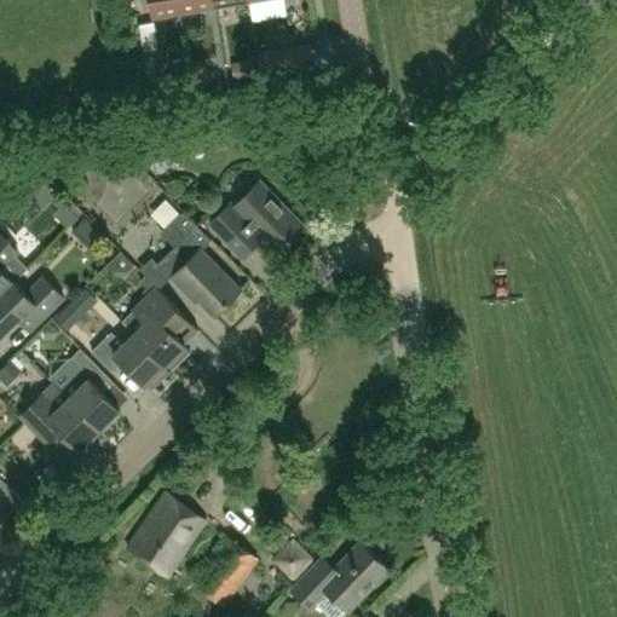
[(178,15),(176,0),(148,0),(151,19),(178,15)]
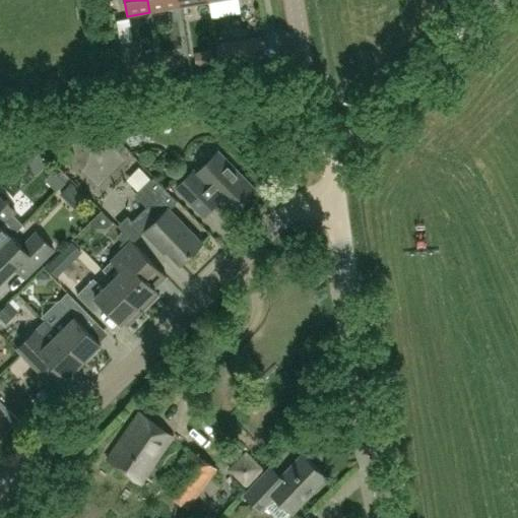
[(179,8),(177,0),(147,0),(149,12),(179,8)]
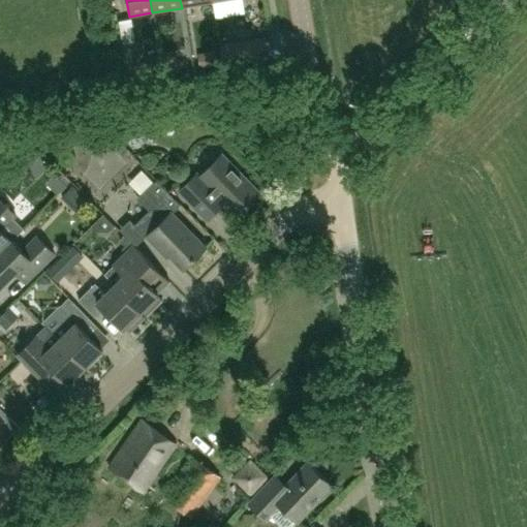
[(264,58),(261,40),(242,44),(245,61),(264,58)]
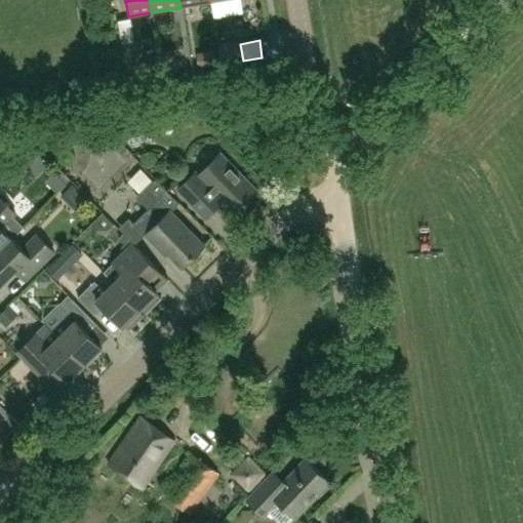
[(124,85),(141,82),(137,70),(141,69),(135,42),(117,46),(124,85)]
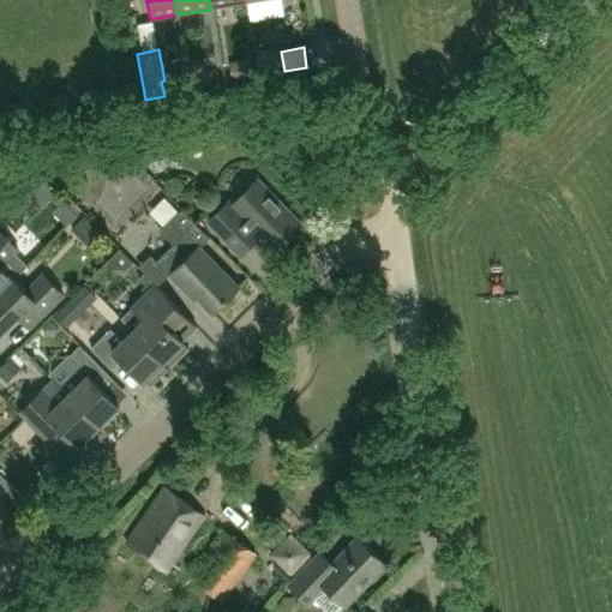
[(247,61),(228,65),(231,81),(250,77),(247,61)]
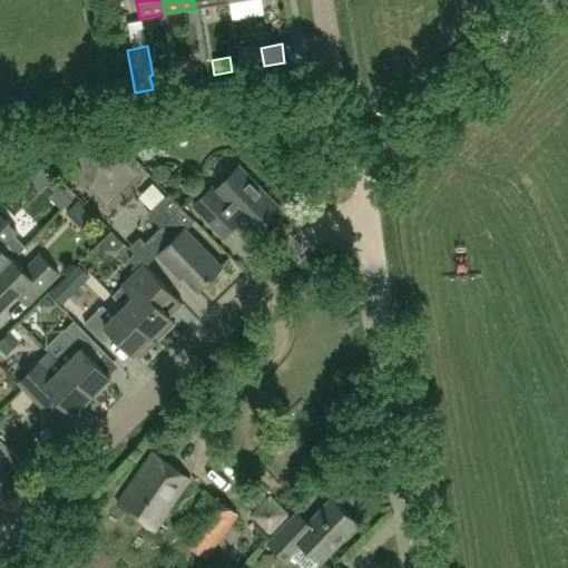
[(173,68),(156,70),(158,89),(176,86),(173,68)]
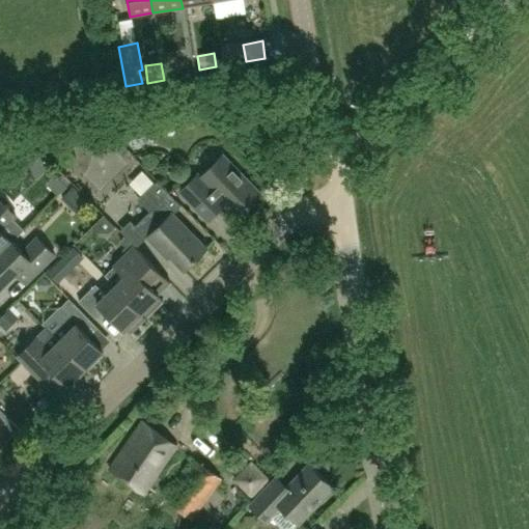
[(104,137),(87,140),(88,144),(89,149),(107,146),(105,140),(104,137)]
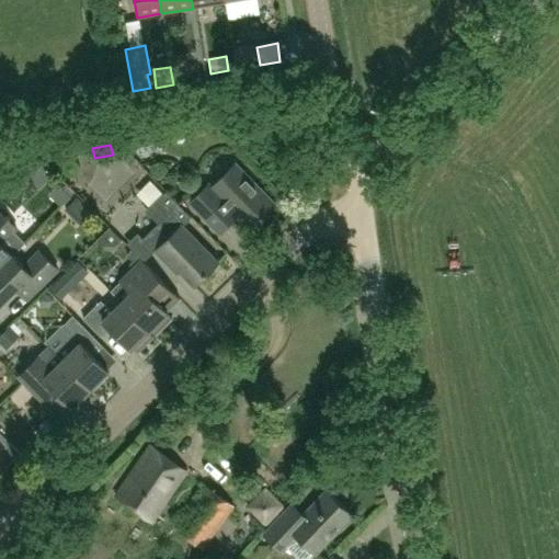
[(210,189),(208,185),(190,204),(218,234),(237,217),(250,230),(275,206),(235,166),(210,189)]
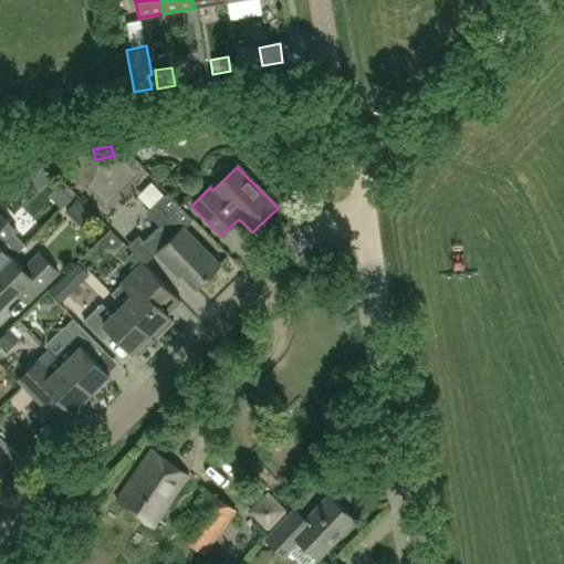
[(157,228),(144,241),(173,271),(175,269),(195,290),(219,267),(183,229),(192,220),(167,194),(147,213),(146,212),(145,213),(157,228)]
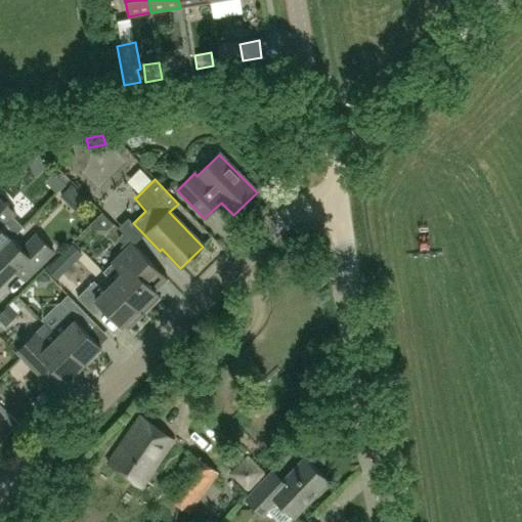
[(22,228),(11,218),(14,215),(0,200),(0,250),(11,240),(10,240),(22,228)]
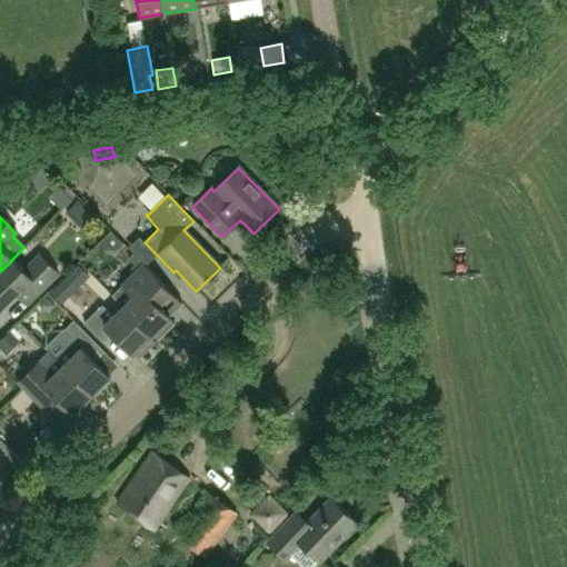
[(12,260),(0,271),(0,309),(16,294),(27,306),(58,274),(39,254),(22,270),(12,260)]
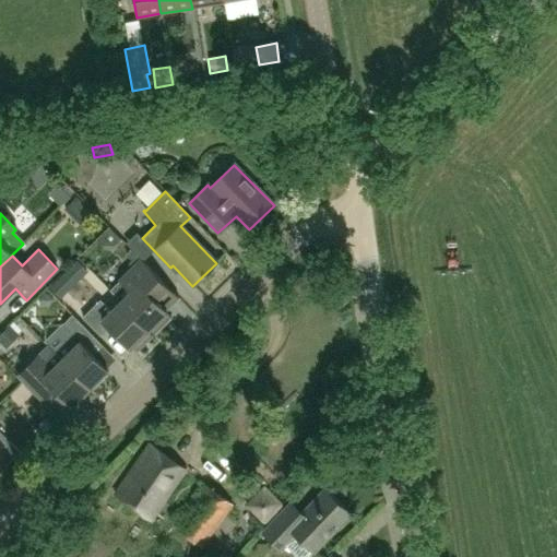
[(140,262),(129,251),(125,256),(131,262),(128,264),(132,269),(119,282),(121,284),(111,294),(147,331),(149,330),(153,334),(169,319),(165,313),(166,312),(165,311),(177,299),(140,261),(140,262)]
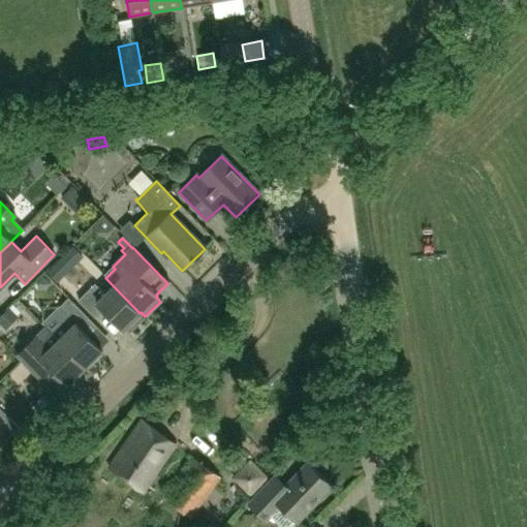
[(43,277),(36,285),(39,288),(45,289),(52,284),(43,277)]
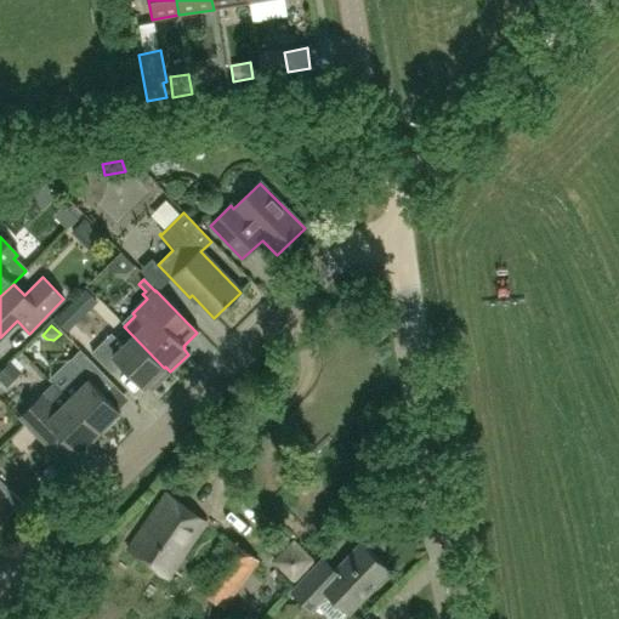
[(164,368),(124,327),(130,334),(120,345),(111,335),(91,353),(112,374),(121,364),(143,387),(145,386),(151,391),(168,374),(163,369),(164,368)]
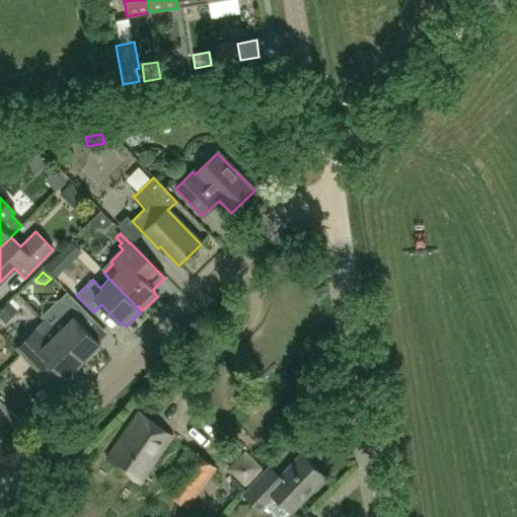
[(64,308),(56,316),(55,315),(46,324),(83,363),(100,346),(88,334),(96,325),(66,294),(58,302),(64,308)]
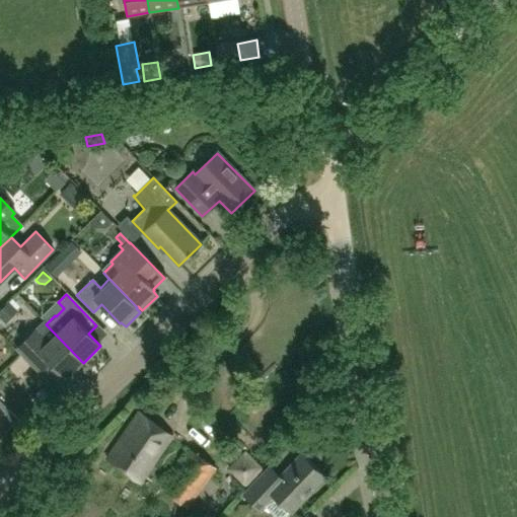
[(0,320),(4,325),(17,312),(7,303),(0,310),(0,320)]
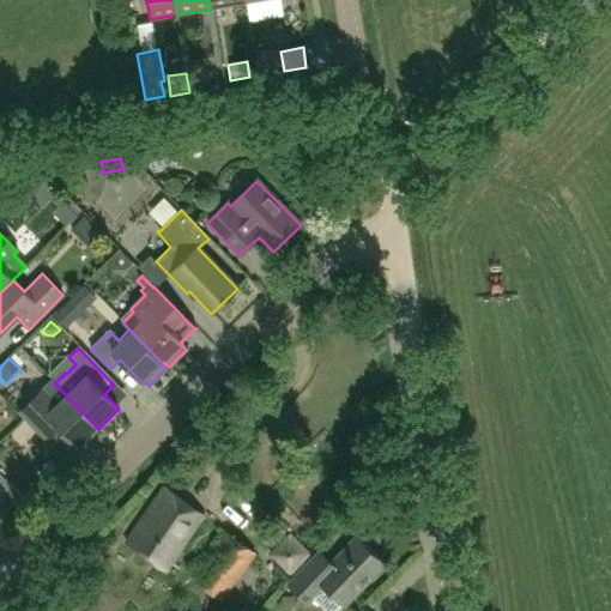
[(40,391),(44,394),(24,413),(47,436),(56,427),(78,448),(98,429),(54,383),(50,380),(40,391)]
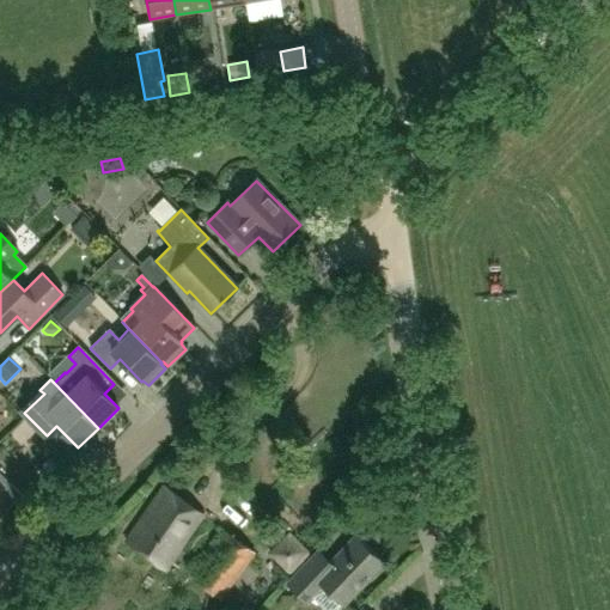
[(48,458),(38,468),(46,474),(54,465),(48,458)]
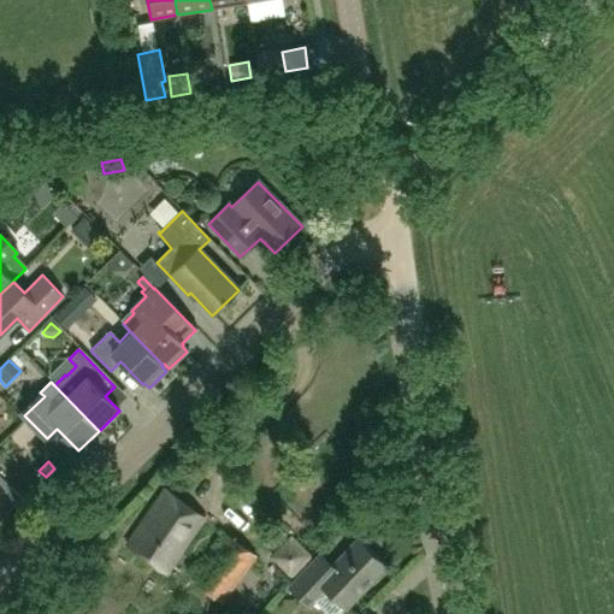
[(0,521),(22,501),(0,478),(0,521)]
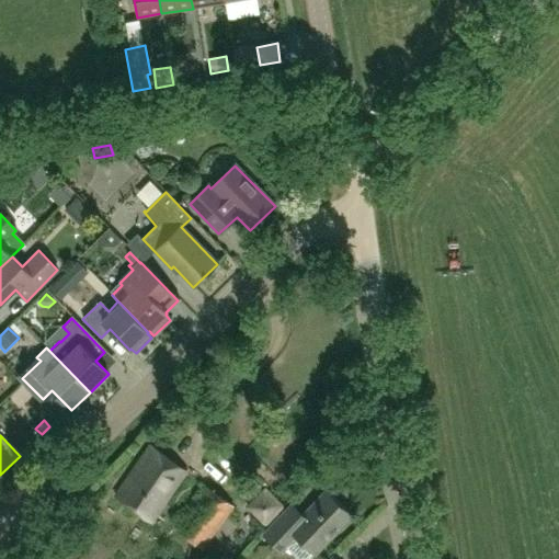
[(150,447),(115,498),(152,524),(187,474),(150,447)]
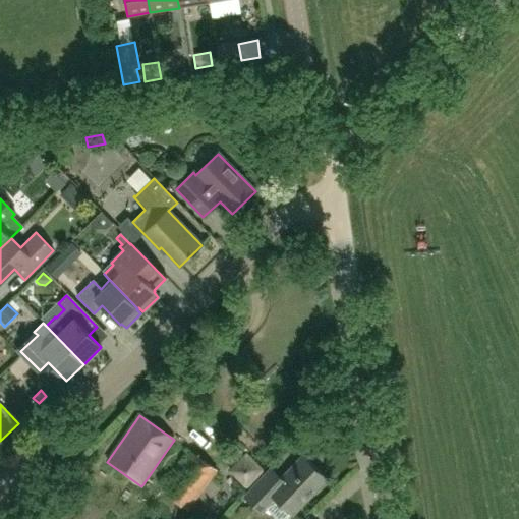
[(189,452),(161,492),(187,510),(216,470),(189,452)]
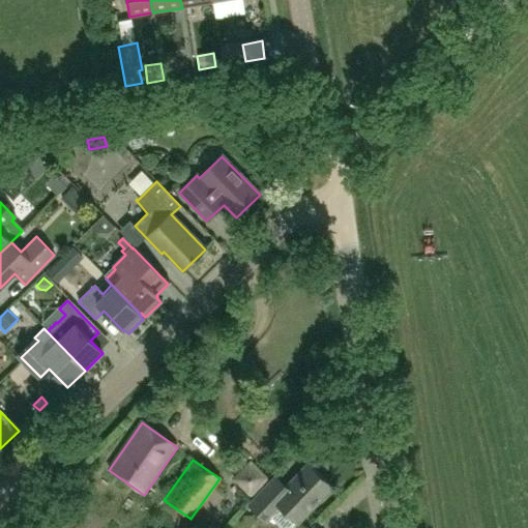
[(250,499),(267,479),(250,462),(232,480),(250,499)]
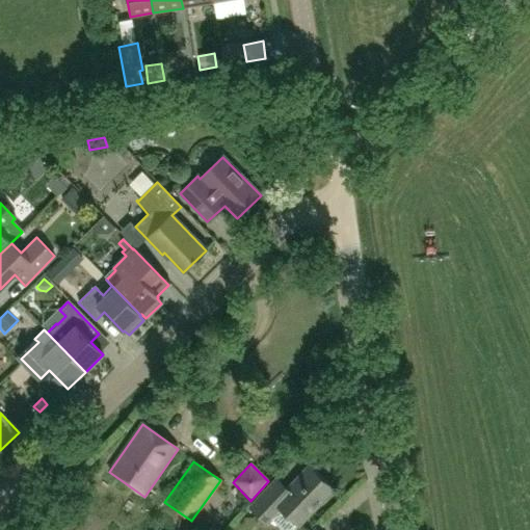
[(293,529),(297,526),(333,489),(309,467),(286,489),(275,480),(248,507),(266,525),(270,521),(279,529),(293,529)]
